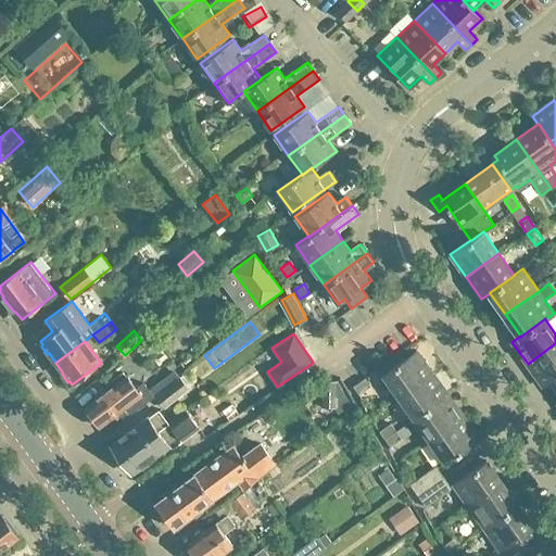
[(555,376),(555,343),(528,364),(543,387),(552,380),(551,380),(555,376)]
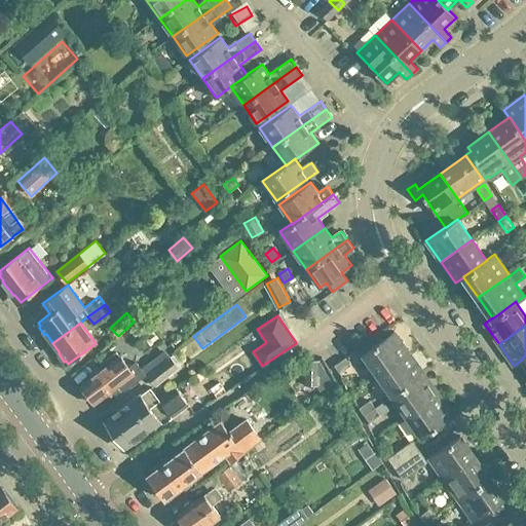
[(378,375),(409,352),(395,332),(363,353),(378,375)]
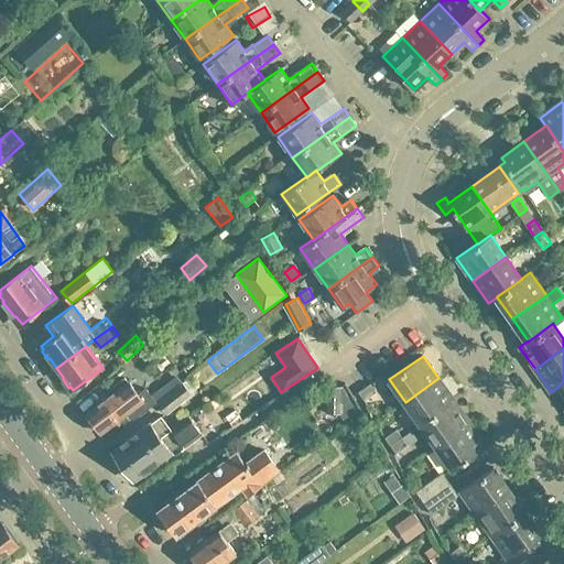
[(177,376),(165,384),(170,391),(182,382),(177,376)]
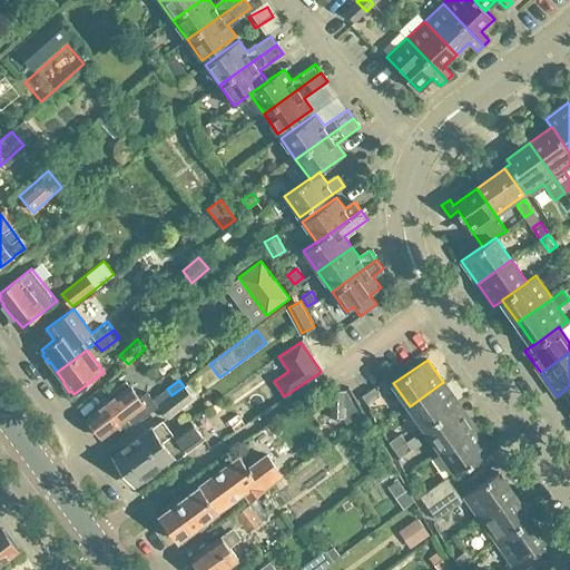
[(425,429),(459,404),(443,382),(410,406),(425,429)]
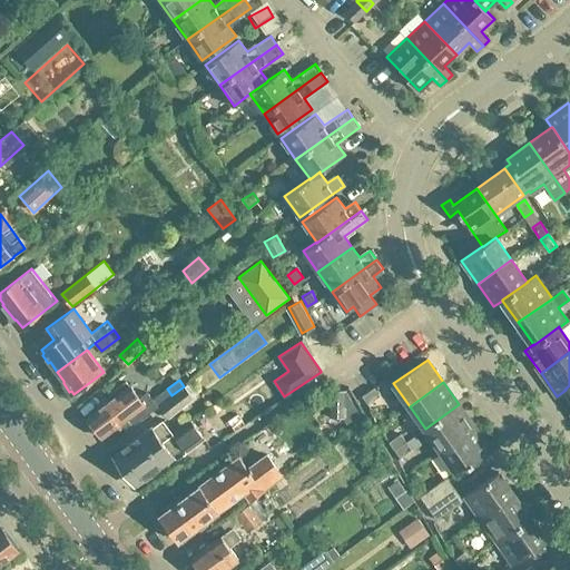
[(147,391),(139,397),(129,384),(116,394),(87,416),(89,421),(89,424),(94,429),(96,430),(101,436),(128,416),(135,424),(158,405),(147,391)]
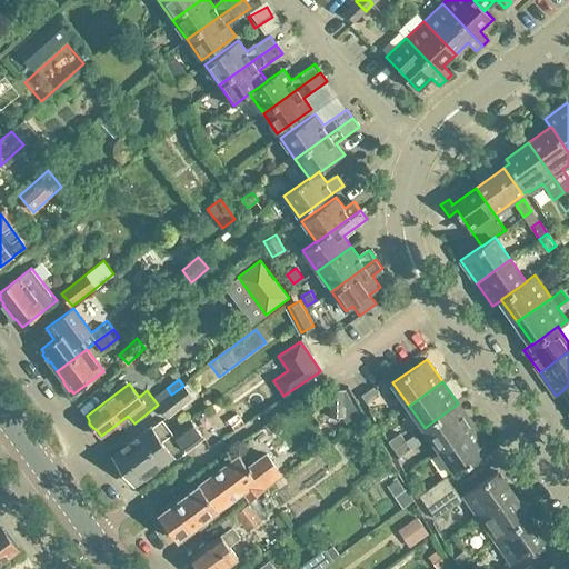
[(169,418),(195,398),(186,387),(160,407),(169,418)]
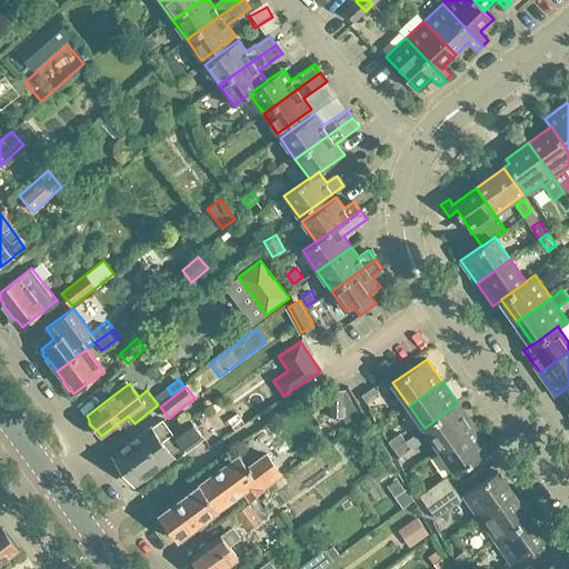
[(367,403),(379,395),(373,387),(361,395),(367,403)]
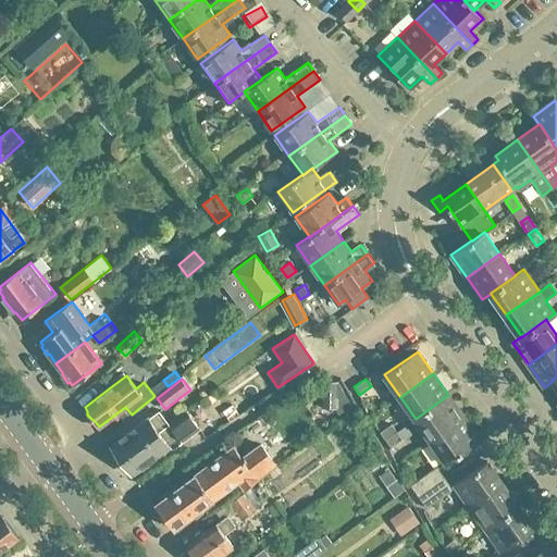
[(322,381),(321,408),(335,408),(338,412),(350,405),(337,383),(337,382),(322,381)]
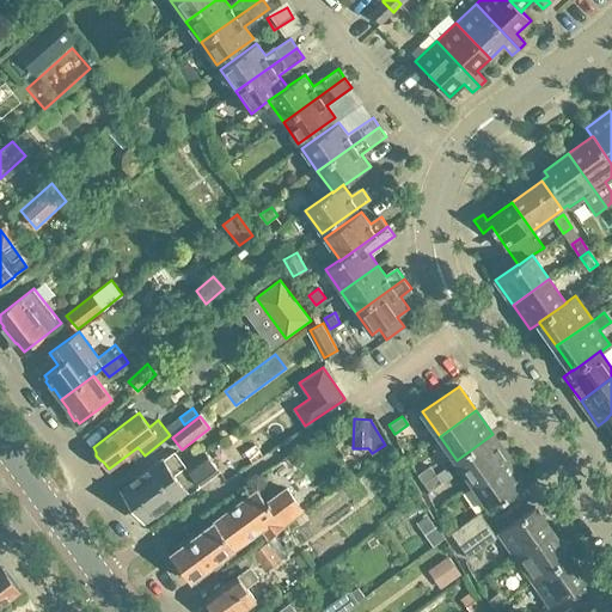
[(473,484),(509,459),(493,434),(457,460),(473,484)]
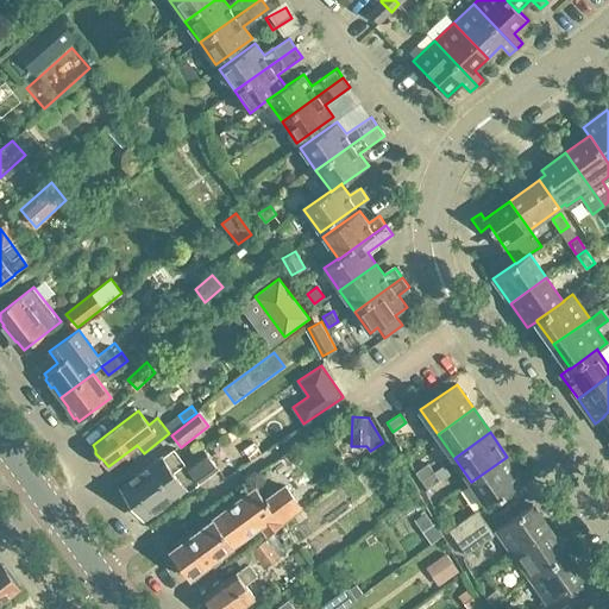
[(161,506),(205,472),(208,477),(220,469),(205,449),(184,464),(130,504),(135,512),(142,512),(145,518),(152,512),(154,513),(162,507),(161,506)]
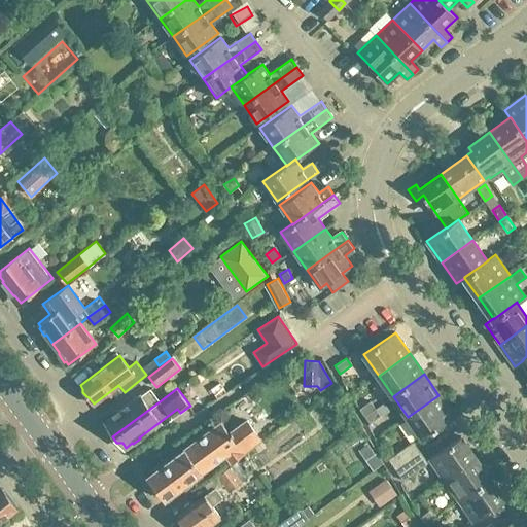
[(112,436),(160,401),(151,390),(143,395),(142,394),(118,411),(117,410),(111,415),(112,416),(106,421),(110,426),(109,432),(112,436)]
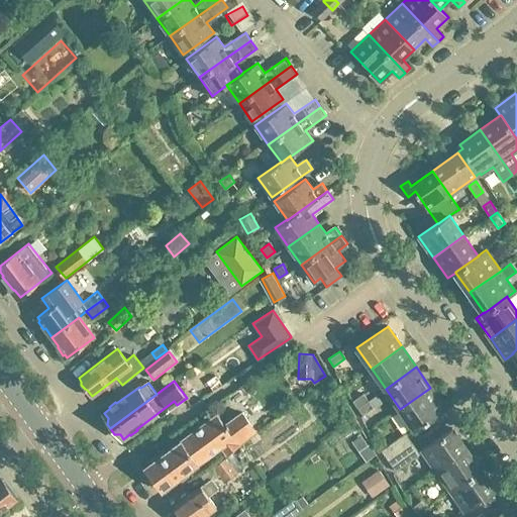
[(414,430),(445,408),(430,388),(400,409),(414,430)]
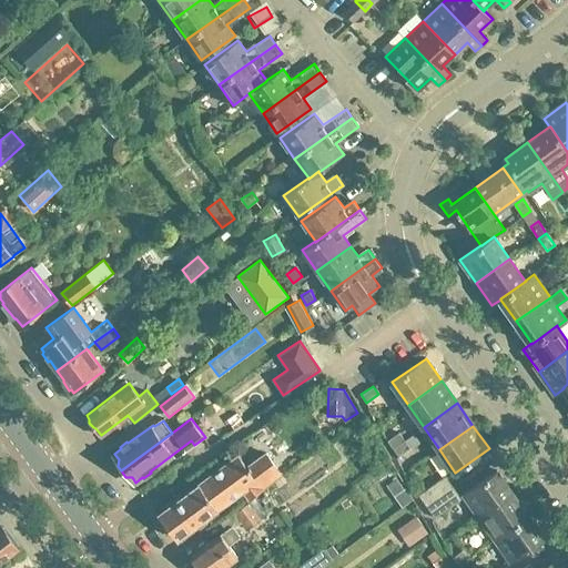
[(404,439),(399,433),(387,440),(393,448),(404,439)]
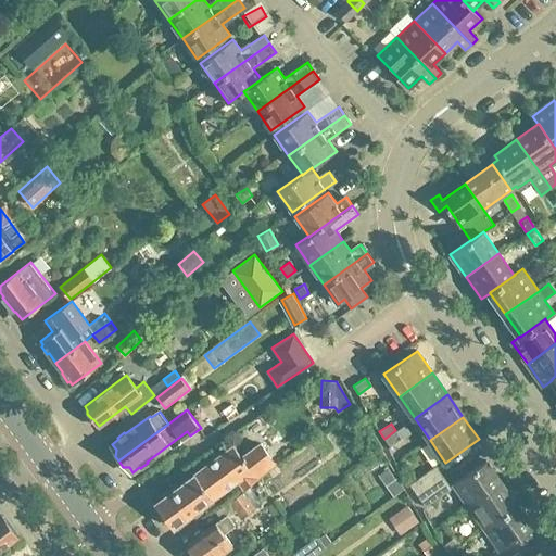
[(384,439),(391,447),(402,439),(395,430),(384,439)]
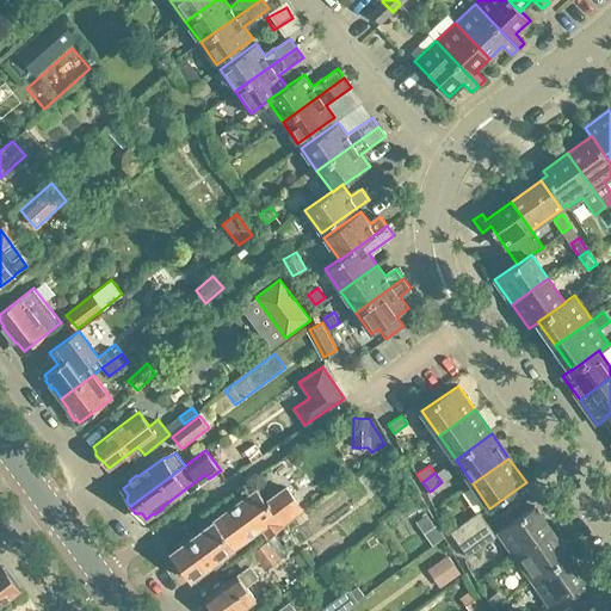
[(222,557),(261,529),(267,537),(304,511),(289,488),(269,503),(259,489),(172,553),(191,580),(210,566),(214,569),(224,562),(222,557)]
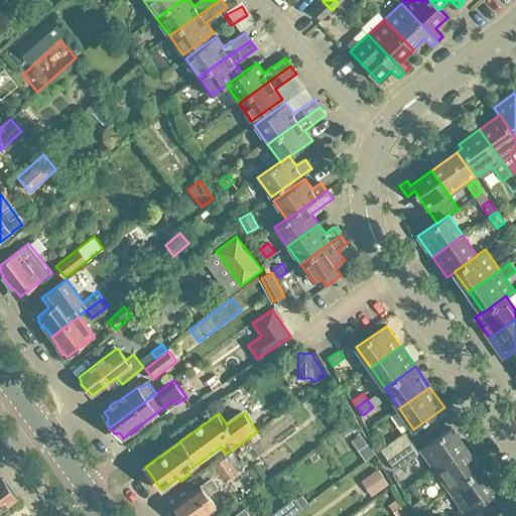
[(435,470),(466,447),(452,427),(420,448),(435,470)]
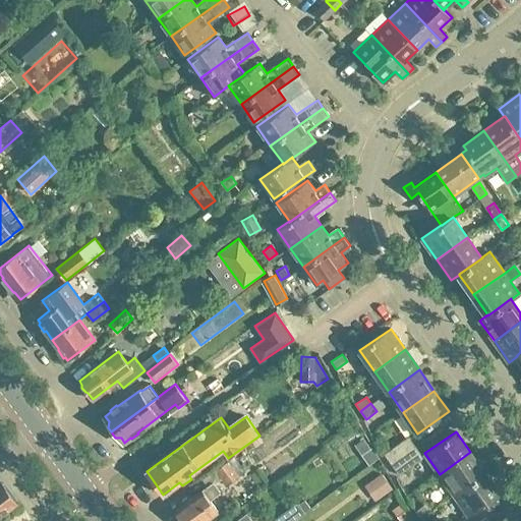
[(384,453),(392,464),(416,447),(408,437),(384,453)]
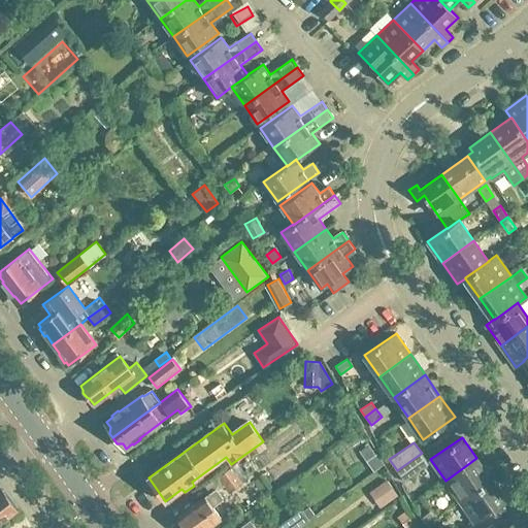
[(429,464),(422,453),(397,470),(404,482),(429,464)]
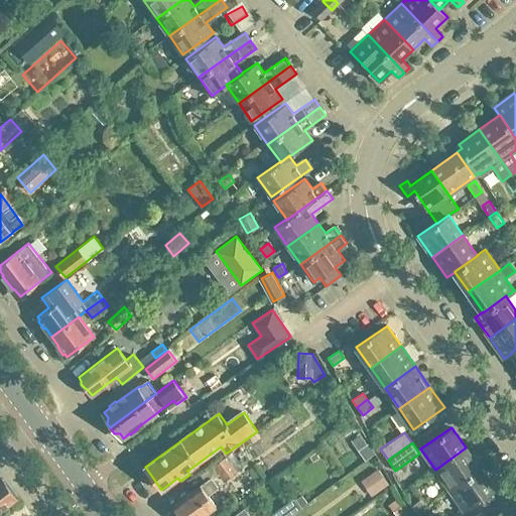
[(449,490),(481,468),(466,447),(435,470),(449,490)]
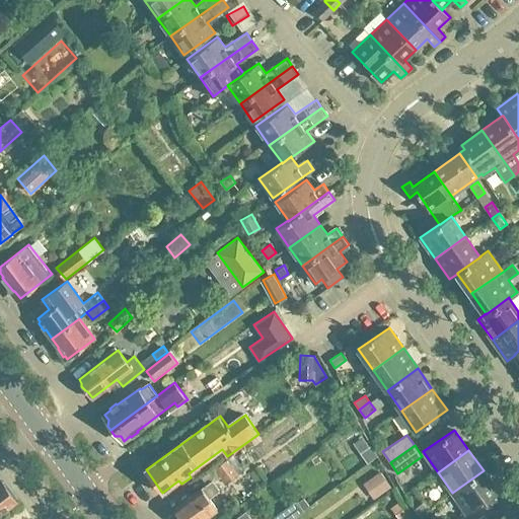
[(209,498),(219,491),(213,482),(220,476),(225,484),(242,470),(231,455),(214,468),(213,467),(201,476),(207,484),(173,508),(181,518),(203,518),(217,509),(209,498)]
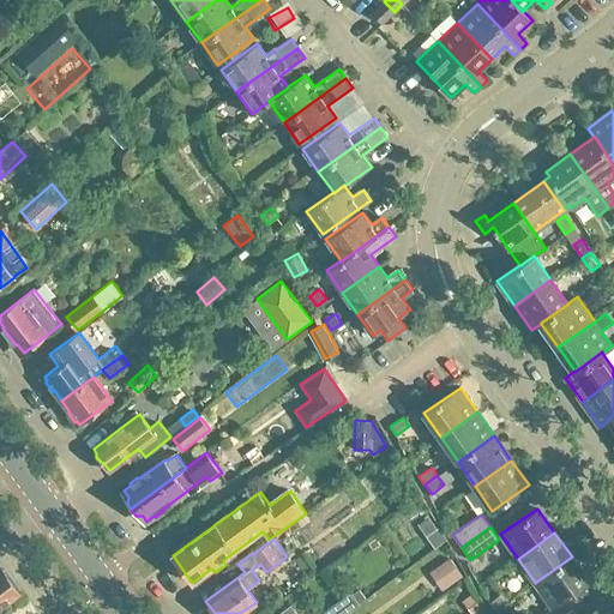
[(553,607),(589,582),(572,557),(535,583),(553,607)]
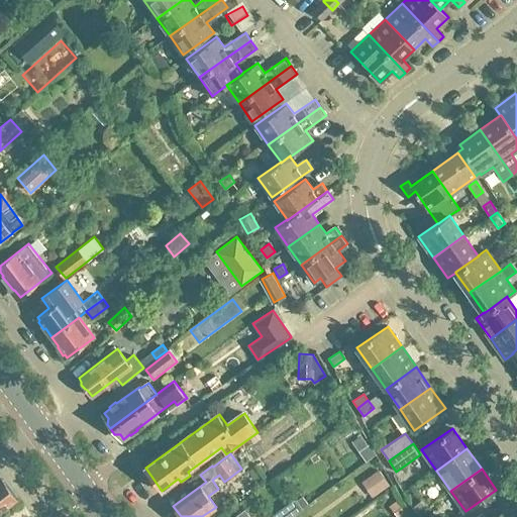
[(378,470),(360,482),(372,497),(389,485),(378,470)]
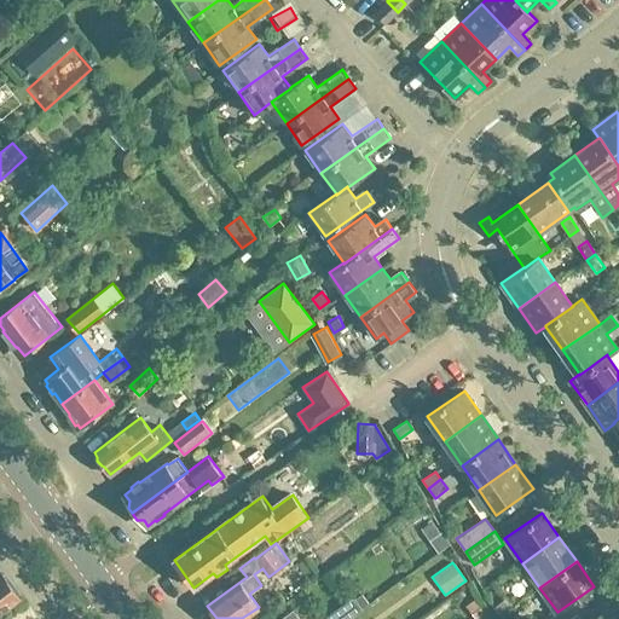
[(0,611),(18,599),(16,595),(19,594),(12,583),(10,583),(1,572),(0,572),(0,611)]
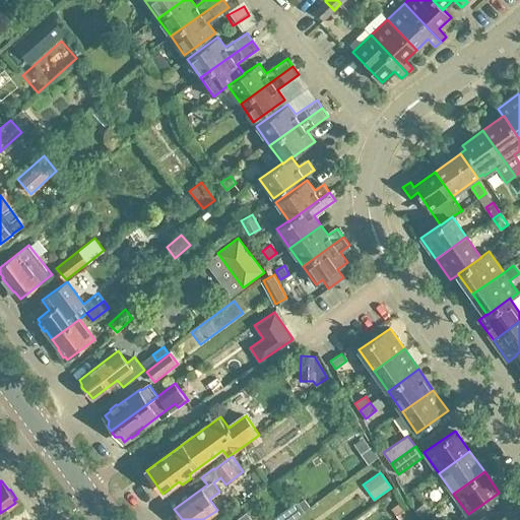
[(269,519),(291,519),(298,516),(310,507),(304,498),(298,503),(297,501),(269,519)]
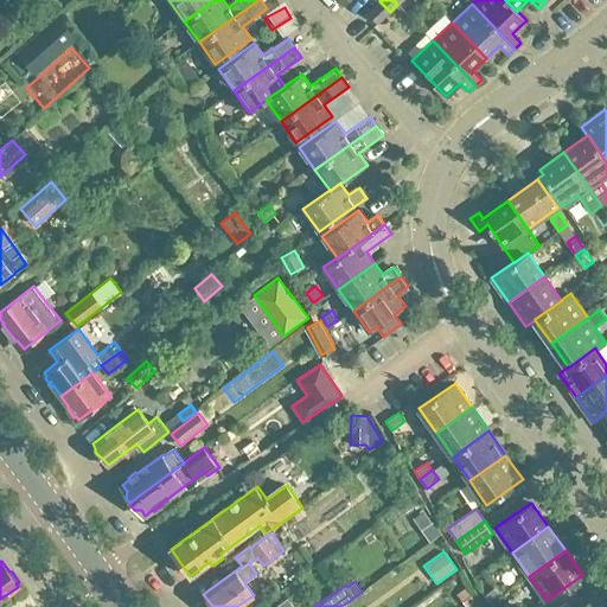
[(491,604),(503,595),(497,587),(484,595),(491,604)]
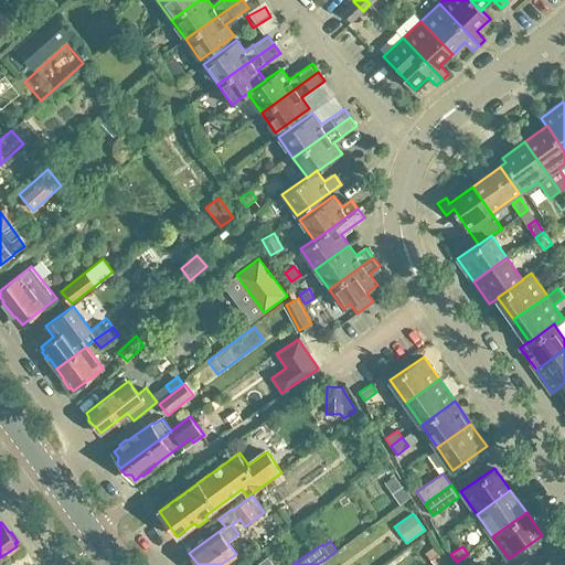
[(445,564),(433,547),(425,552),(434,564),(445,564)]
